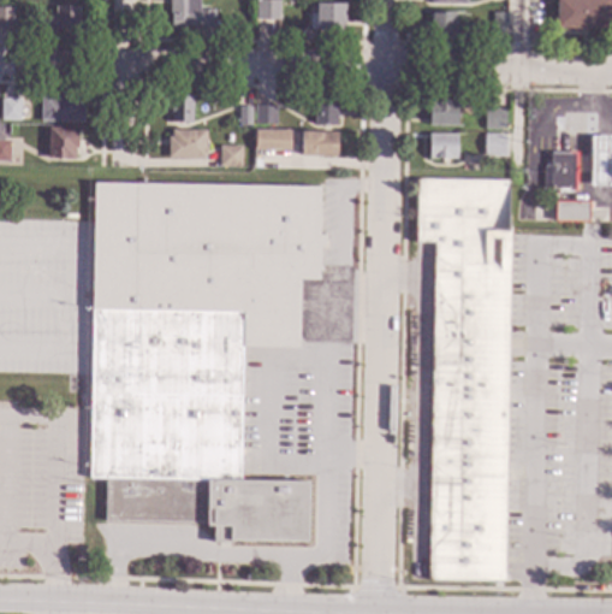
[(201,0),(201,9),(218,9),(218,27),(198,25),(198,24),(172,24),(172,0),(201,0)]
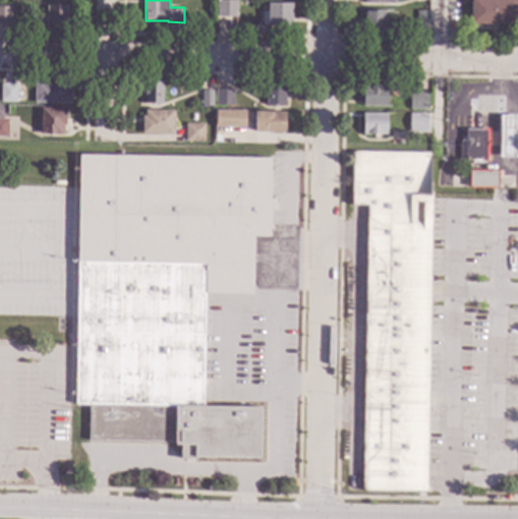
[(238,15),(220,15),(220,0),(239,0),(238,15)]
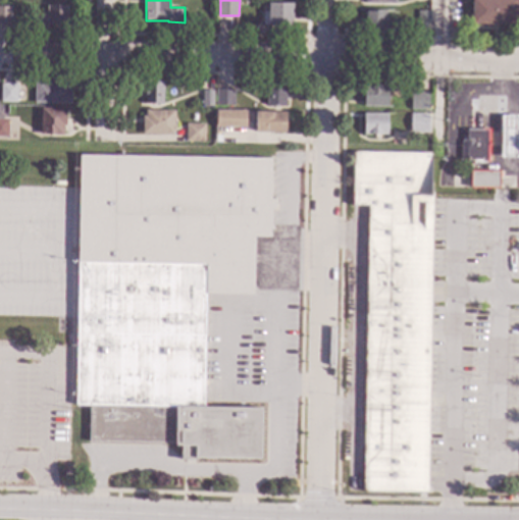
[(518,23),(473,22),(473,0),(518,0),(518,23)]
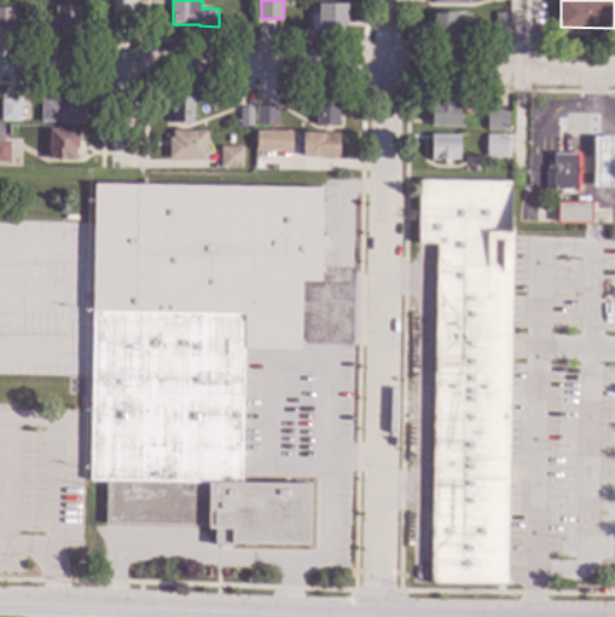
[(348,28),(314,28),(314,11),(320,11),(320,1),(349,3),(348,28)]
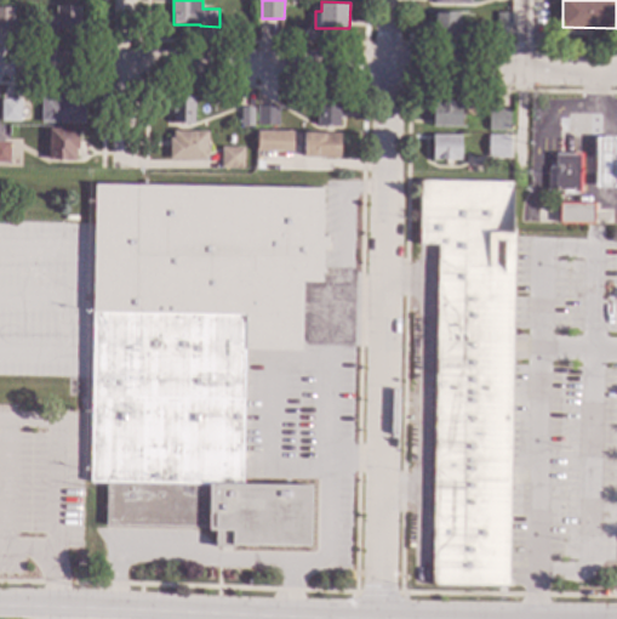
[(16,27),(0,27),(0,6),(16,6),(16,27)]
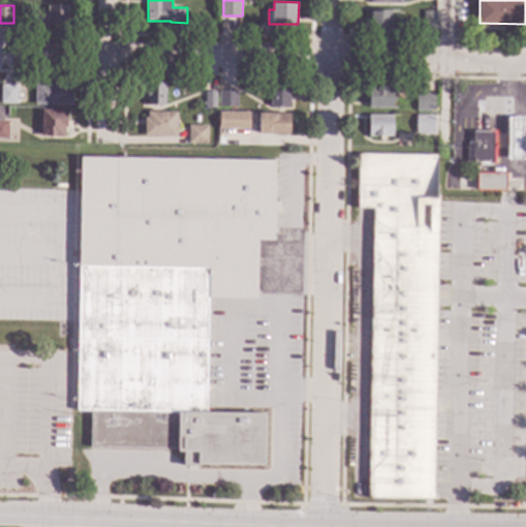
[(71,24),(52,24),(51,25),(39,25),(39,13),(50,13),(50,5),(72,5),(71,24)]
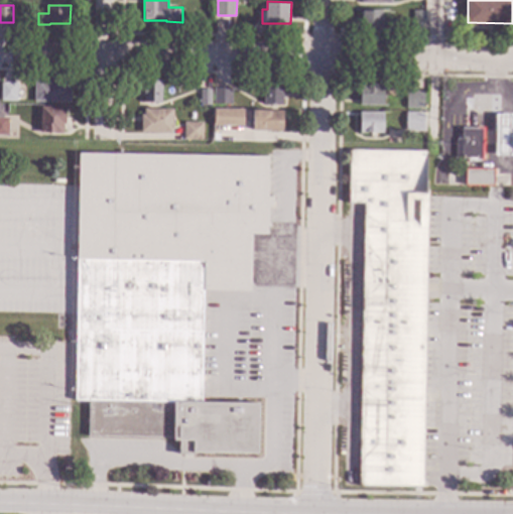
[(384,28),(363,28),(363,9),(384,9),(384,28)]
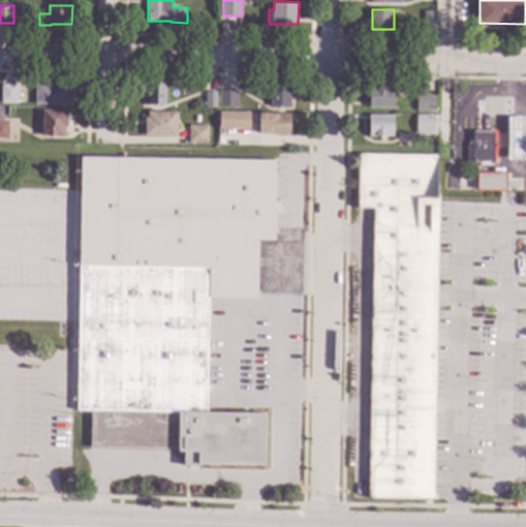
[(438,26),(425,26),(425,9),(438,9),(438,26)]
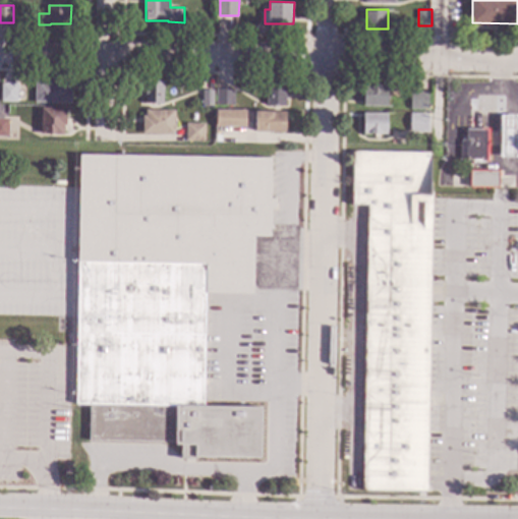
[(72,102),(37,101),(38,79),(73,79),(72,102)]
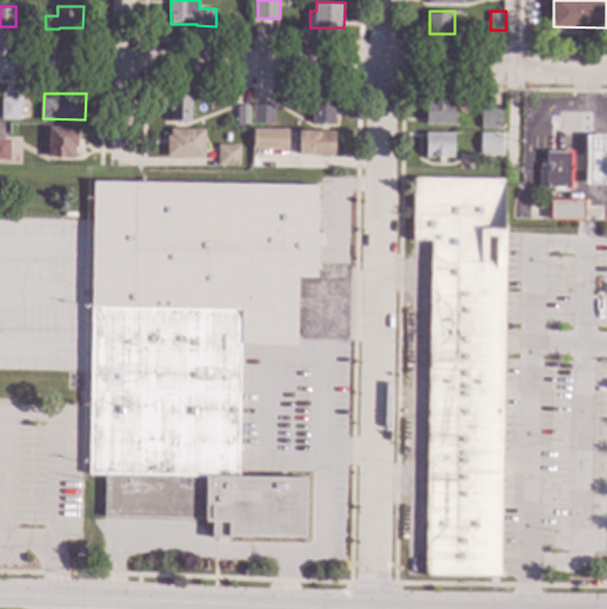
[(192,120),(172,120),(172,111),(171,111),(171,93),(193,93),(192,120)]
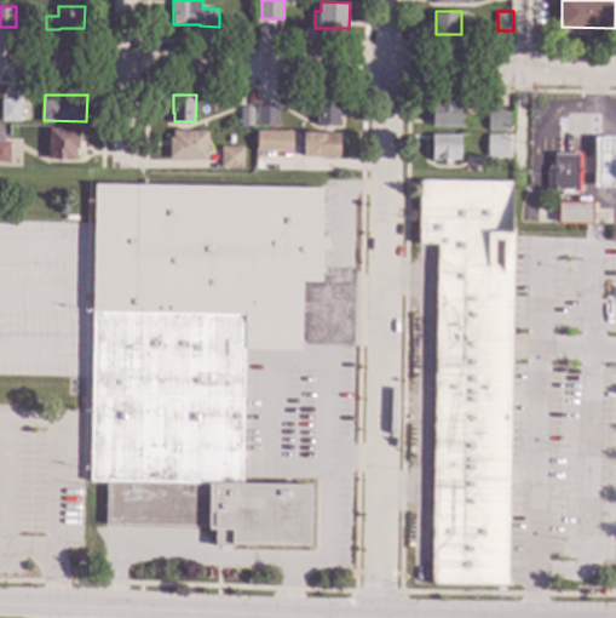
[(23,119),(4,119),(4,97),(23,98),(23,119)]
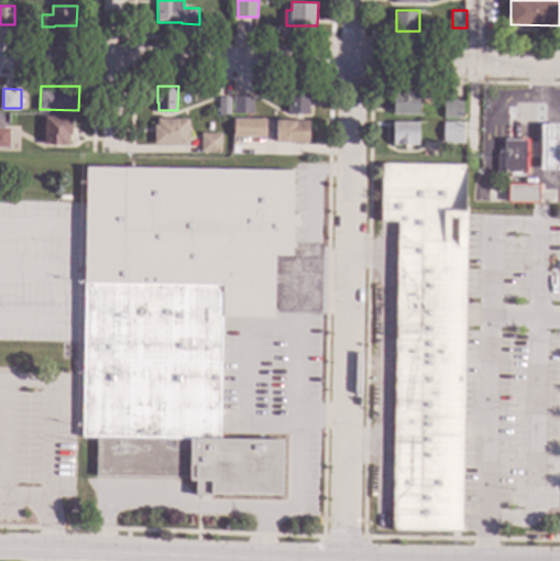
[(311,106),(310,106),(310,112),(289,112),(291,88),(313,88),(311,106)]
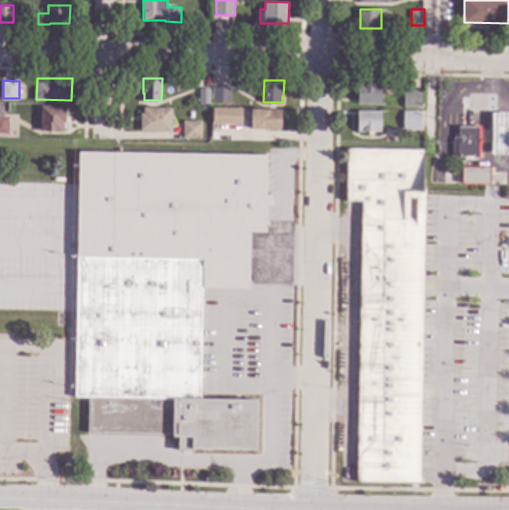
[(382,83),(382,103),(359,102),(360,82),(382,83)]
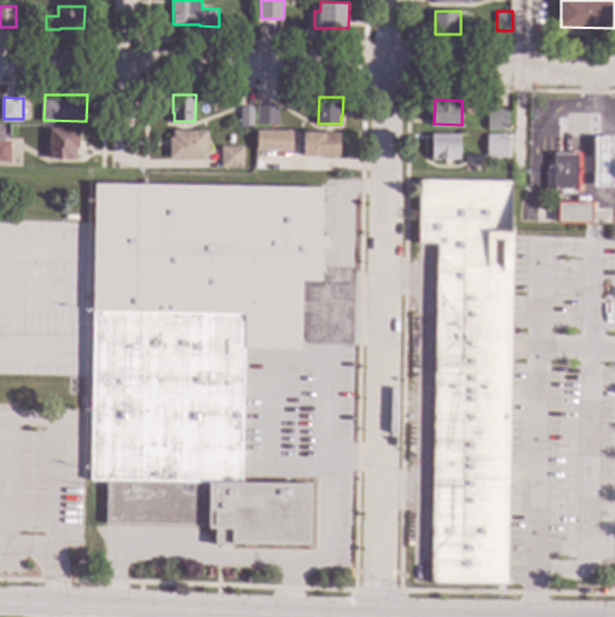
[(256,122),(242,122),(242,105),(255,105),(256,105),(256,122)]
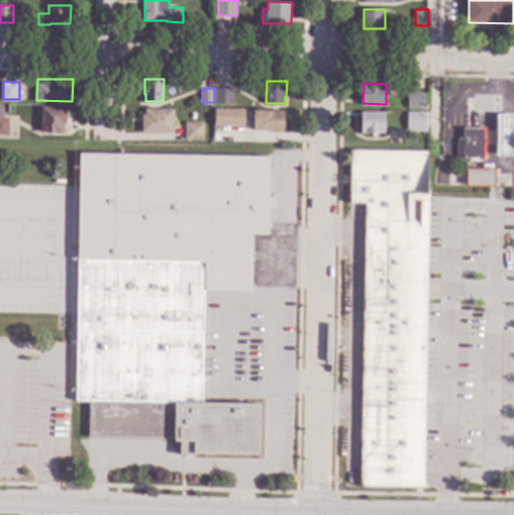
[(233,103),(216,103),(216,88),(217,88),(234,88),(233,103)]
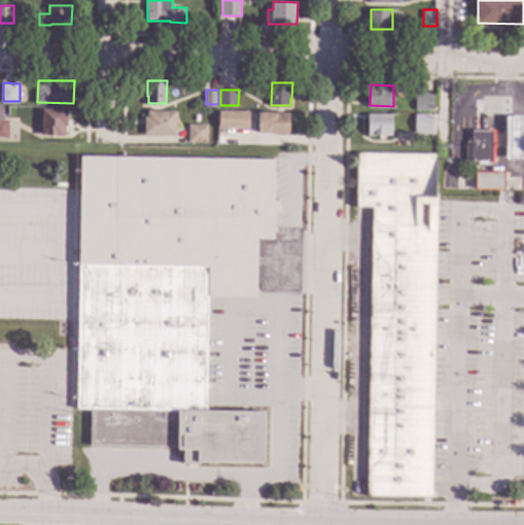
[(434,92),(434,108),(416,108),(417,91),(434,92)]
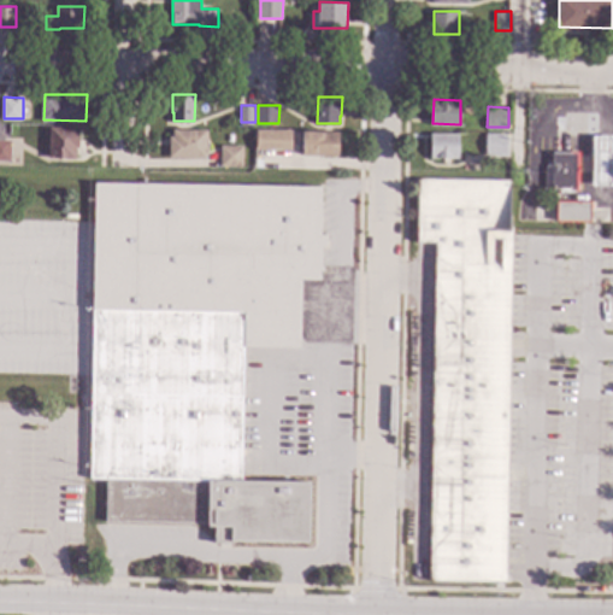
[(80,147),(77,147),(77,158),(51,158),(51,127),(81,127),(80,147)]
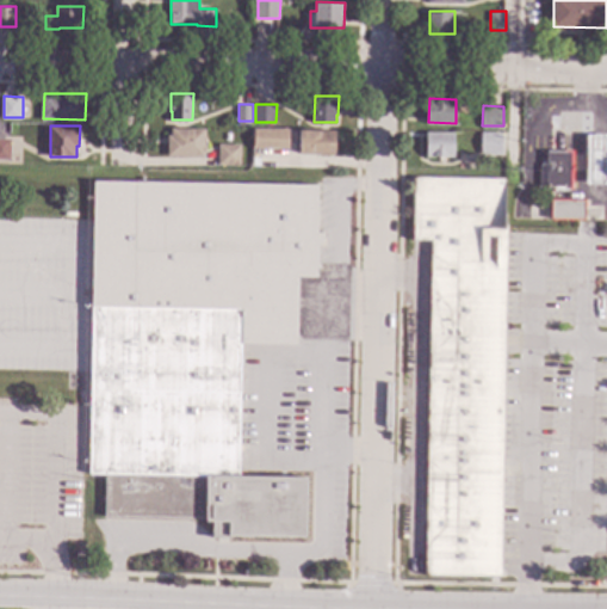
[(290,128),(290,147),(255,147),(255,127),(290,128)]
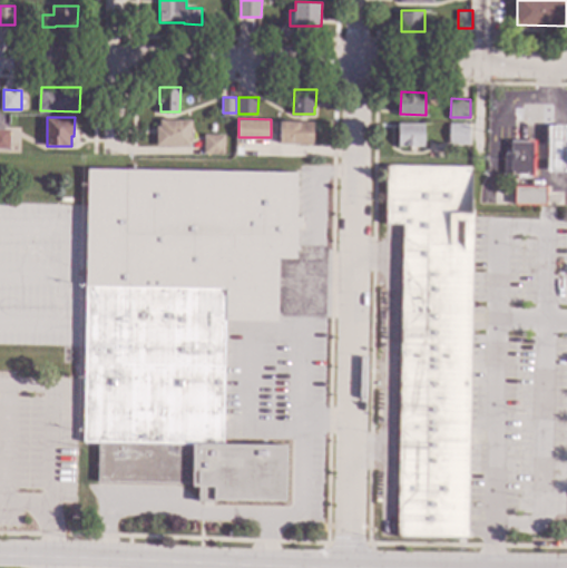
[(193,145),(158,145),(158,125),(162,125),(162,119),(193,119),(193,145)]
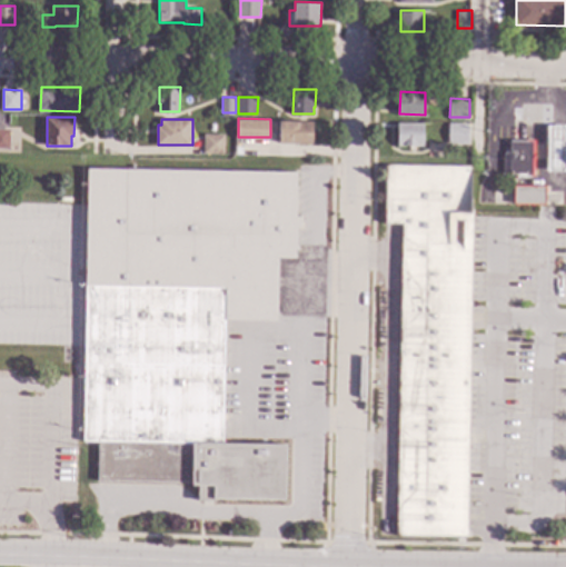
[(314,121),(313,142),(280,142),(281,120),(314,121)]
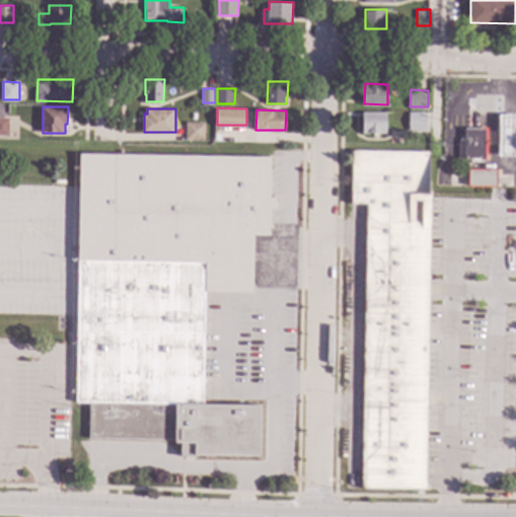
[(387,113),(387,132),(363,131),(363,112),(387,113)]
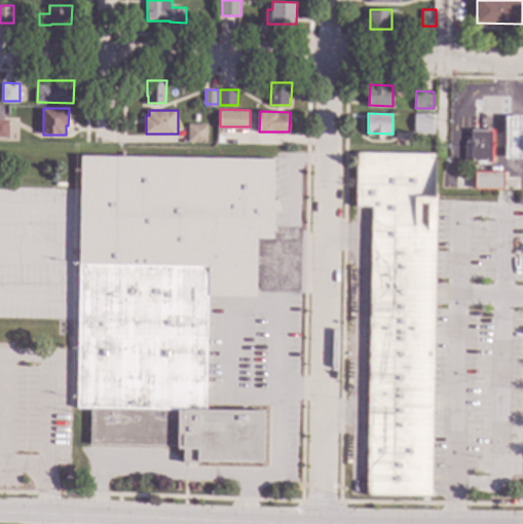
[(435,114),(434,133),(415,132),(416,113),(435,114)]
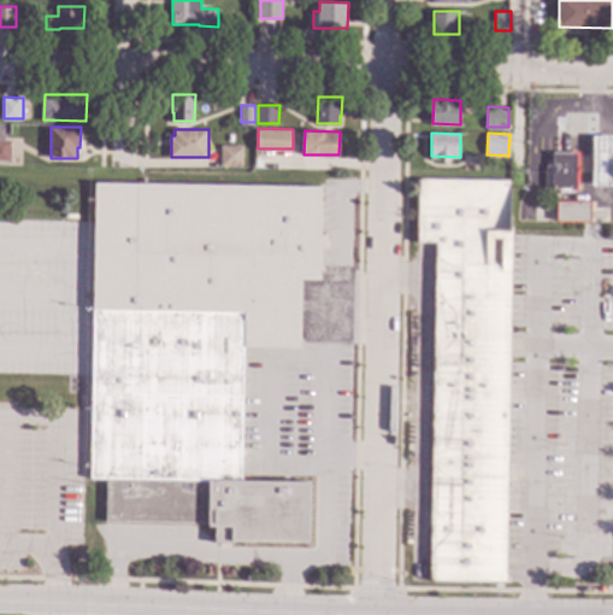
[(612,135),(612,183),(611,185),(596,183),(593,180),(595,138),(597,135),(612,135)]
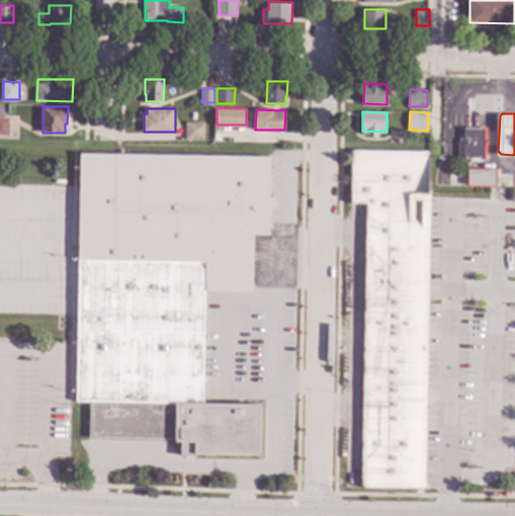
[(10,134),(0,134),(0,116),(8,116),(10,116),(10,134)]
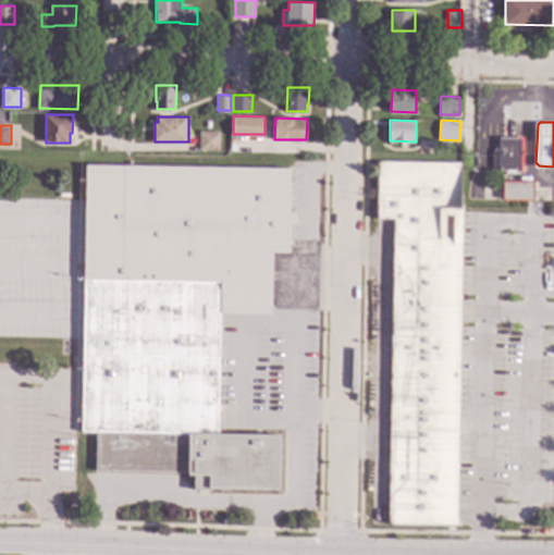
[(221,149),(200,148),(201,131),(221,131),(221,149)]
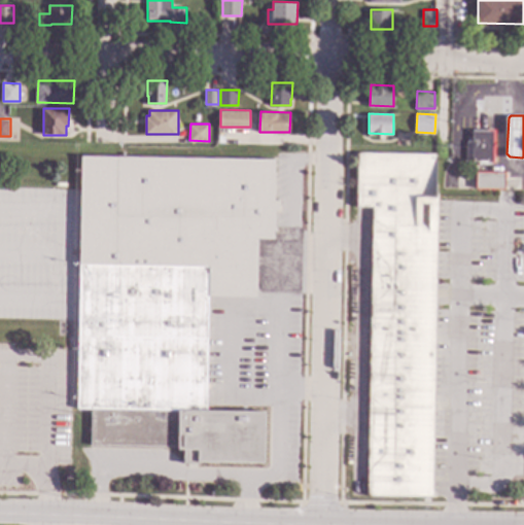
[(494,130),(494,141),(496,142),(496,149),(494,149),(493,161),(466,160),(467,141),(473,141),(473,129),(494,130)]
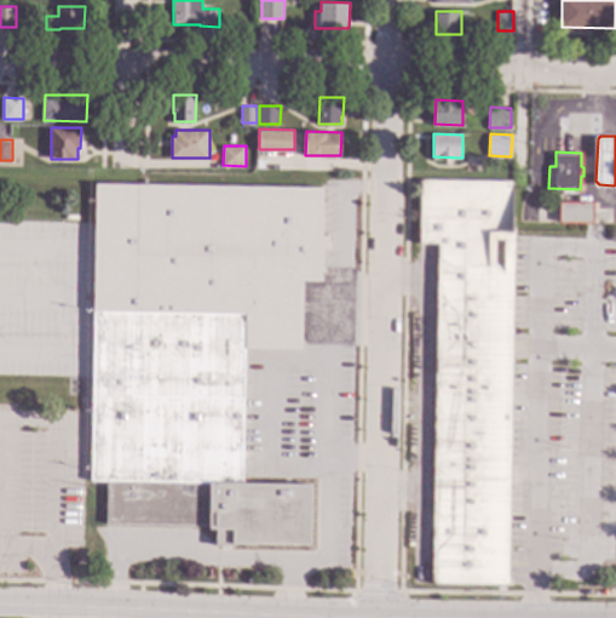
[(513,225),(516,225),(510,583),(432,582),(438,242),(420,242),(421,179),(514,181),(513,225)]
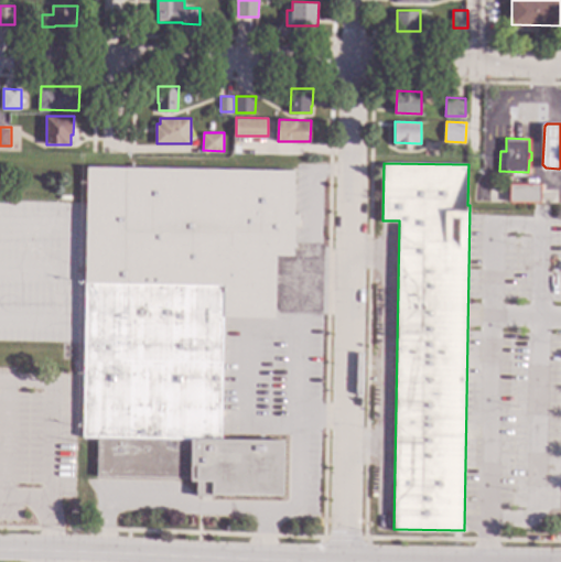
[(294,214),(301,214),(301,225),(294,224),(293,255),(277,255),(276,316),(224,315),(222,439),(284,440),(283,495),(213,494),(213,495),(197,495),(197,481),(192,481),(192,476),(98,474),(98,436),(84,436),(88,166),(295,170),(294,214)]
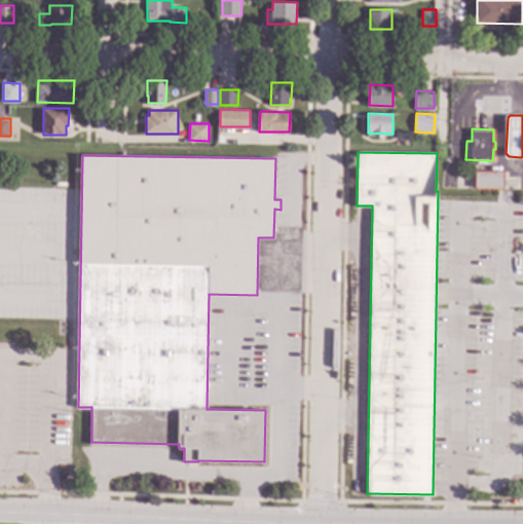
[(505,187),(476,187),(476,171),(505,171),(505,187)]
